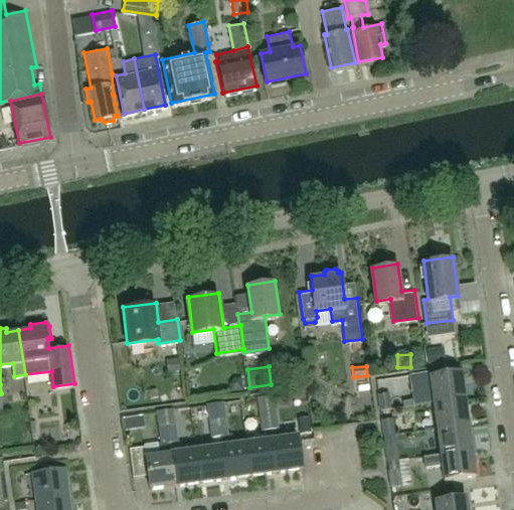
[(461,370),(431,374),(430,374),(432,385),(418,387),(420,402),(434,400),(465,395),(461,370)]
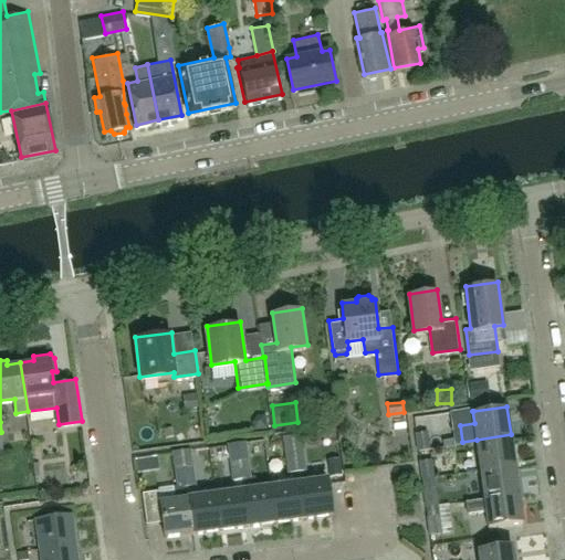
[(417,430),(419,447),(431,445),(429,428),(417,430)]
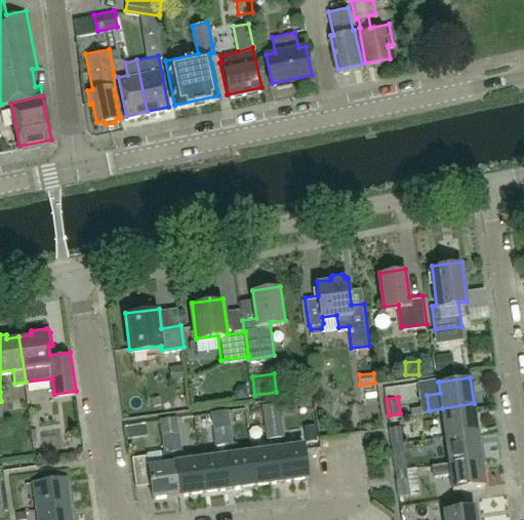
[(265,420),(282,416),(280,400),(264,402),(262,403),(265,420)]
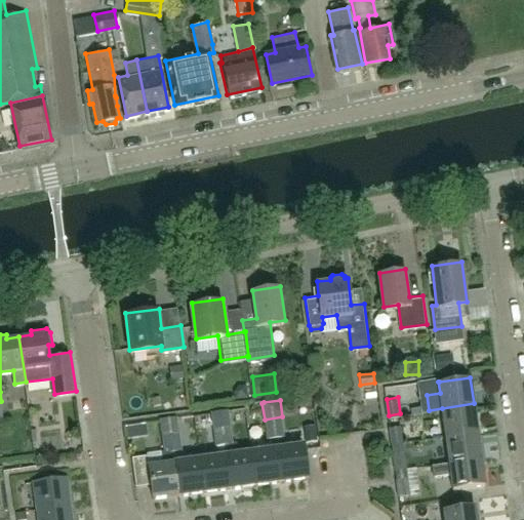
[(446,434),(478,430),(474,403),(442,408),(446,434)]
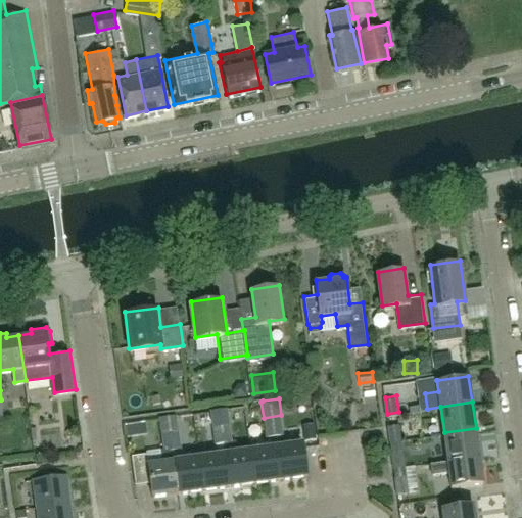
[(211,409),(214,425),(230,423),(228,407),(211,409)]
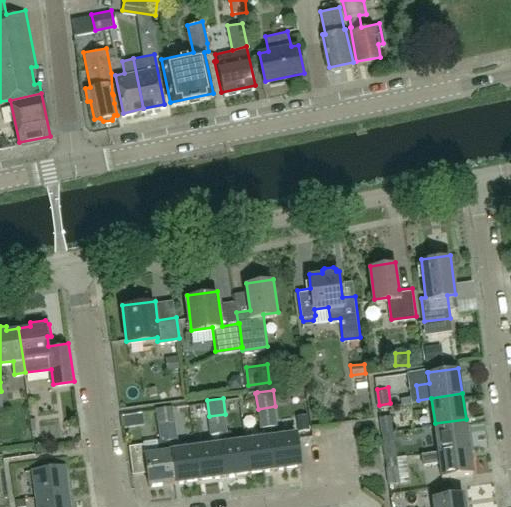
[(159,422),(175,420),(173,404),(157,406),(159,422)]
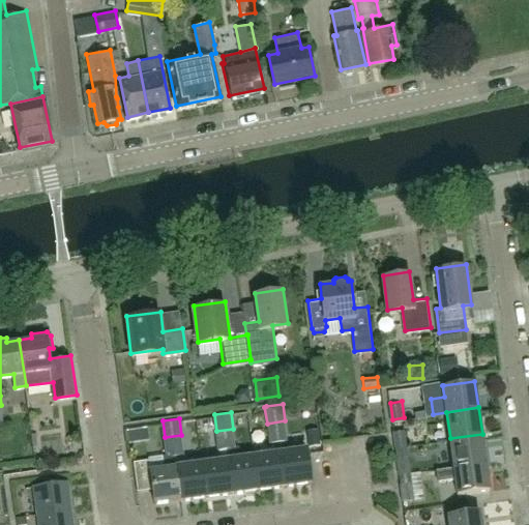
[(269,441),(288,438),(285,420),(267,424),(269,441)]
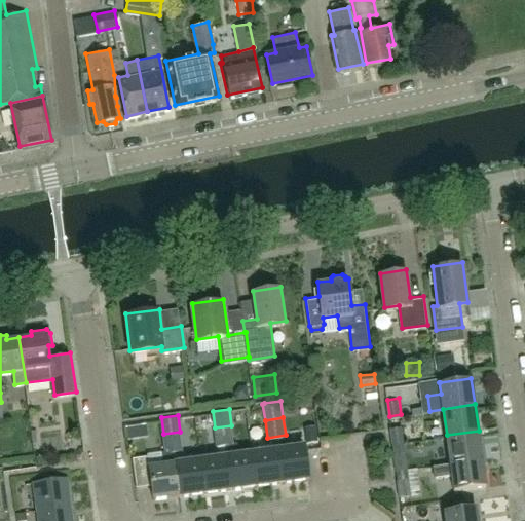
[(391,425),(394,442),(405,441),(402,424),(391,425)]
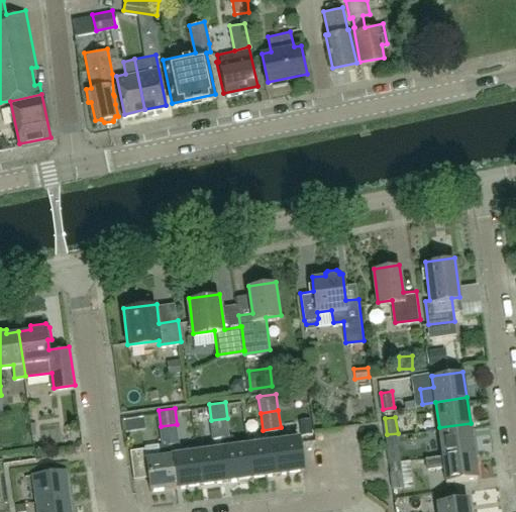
[(213,436),(220,435),(229,433),(227,418),(211,420),(213,436)]
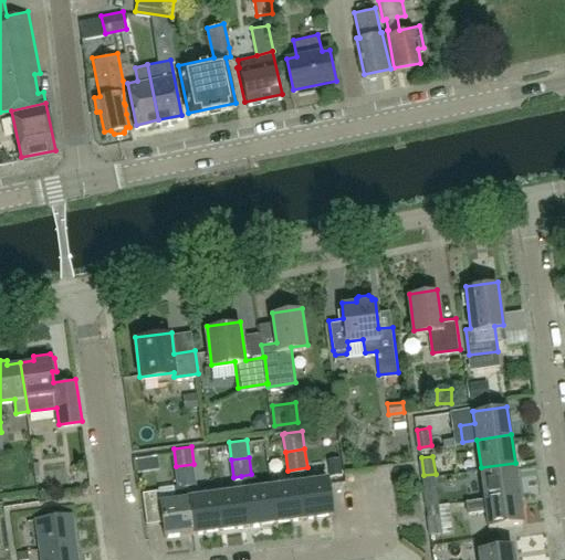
[(485,495),(520,490),(515,463),(481,467),(485,495)]
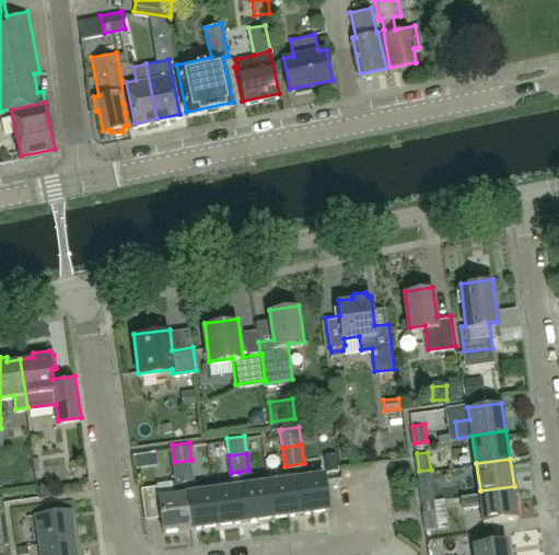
[(194,477),(191,460),(174,462),(176,478),(172,480),(174,494),(160,496),(158,483),(141,485),(146,516),(161,513),(163,529),(190,525),(186,492),(187,492),(186,478),(194,477)]
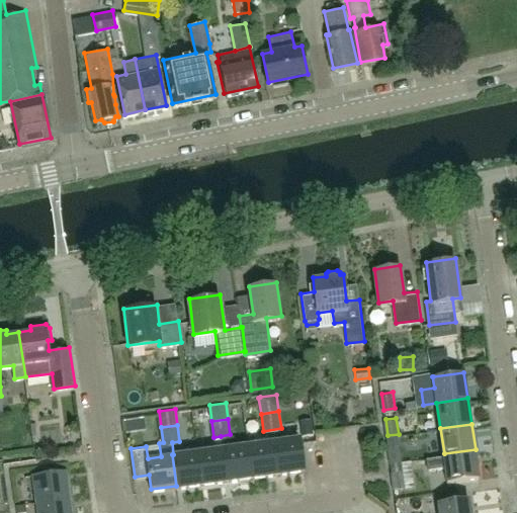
[(227,479),(253,476),(248,444),(236,446),(235,434),(230,434),(221,436),(223,448),(227,479)]
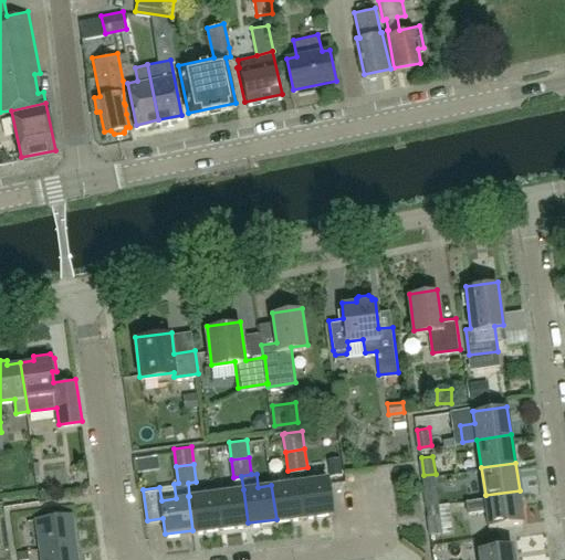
[(299,482),(304,515),(332,511),(327,477),(299,482)]
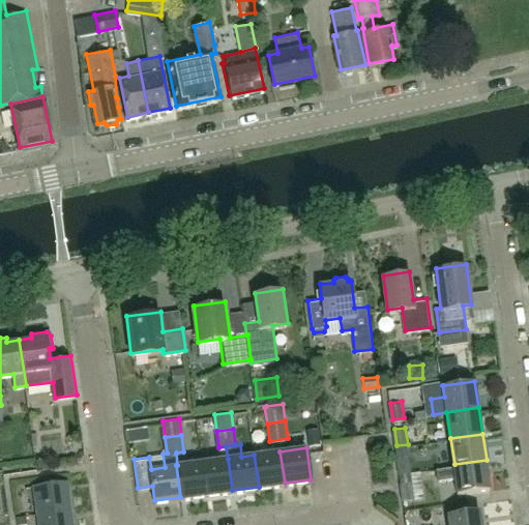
[(280,451),(254,455),(259,487),(285,483),(280,451)]
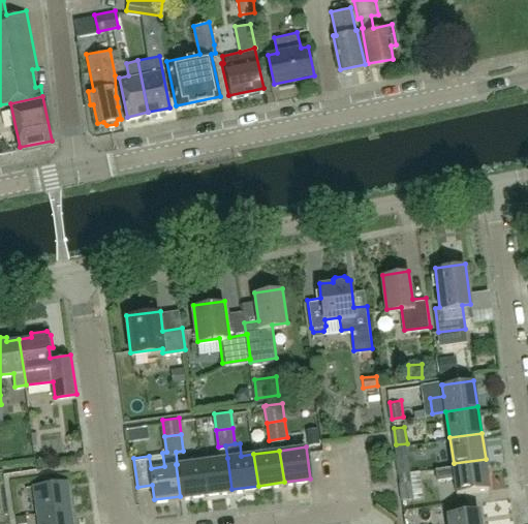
[(399,471),(410,469),(407,453),(397,455),(399,471)]
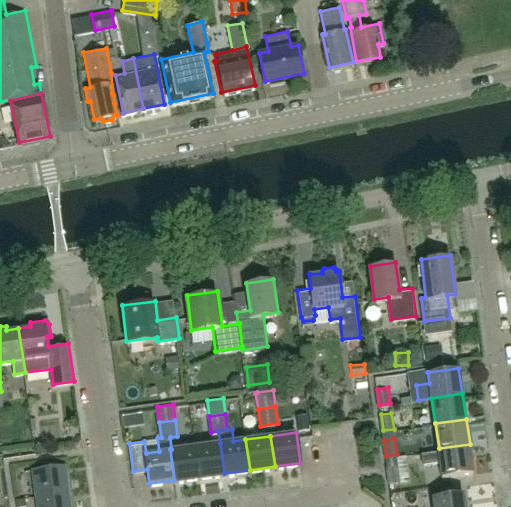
[(195,446),(199,476),(224,473),(220,443),(195,446)]
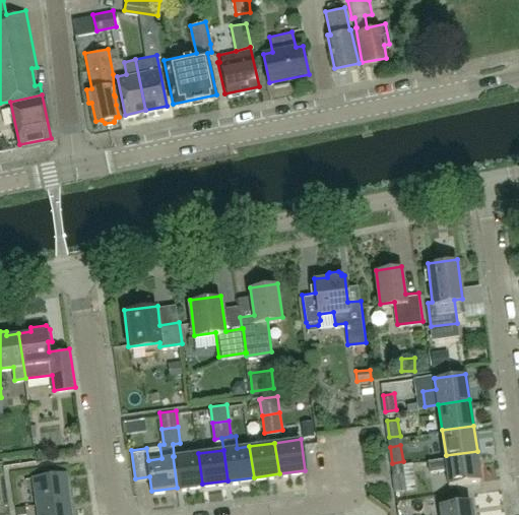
[(431,469),(447,466),(449,481),(480,477),(477,451),(446,455),(430,458),(431,469)]
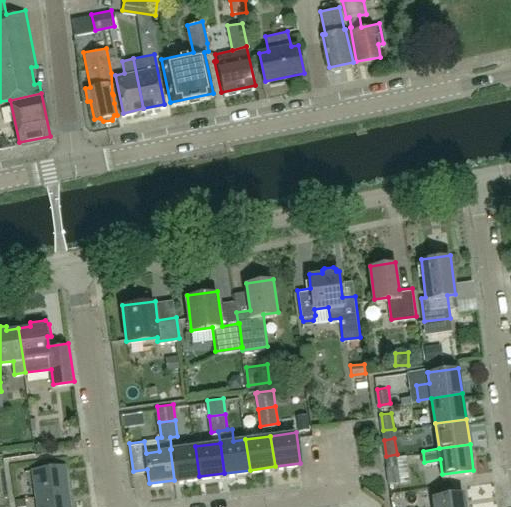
[(195,446),(171,449),(170,449),(174,480),(199,476),(195,446)]
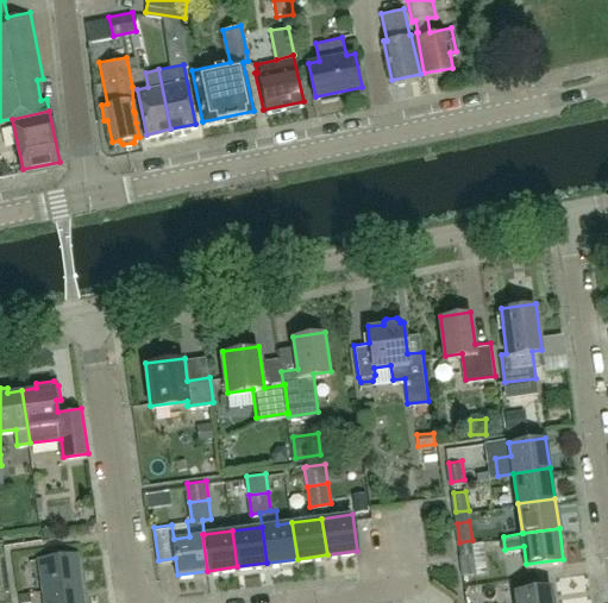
[(477,539),(481,569),(491,567),(489,538),(477,539)]
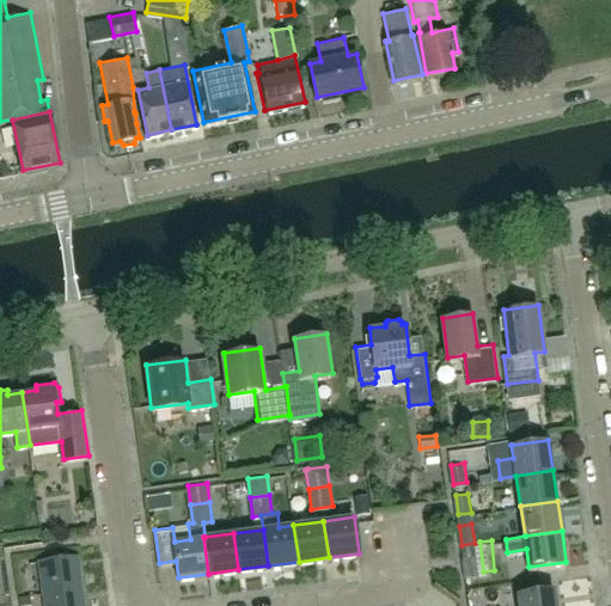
[(475,543),(462,545),(465,575),(478,573),(475,543)]
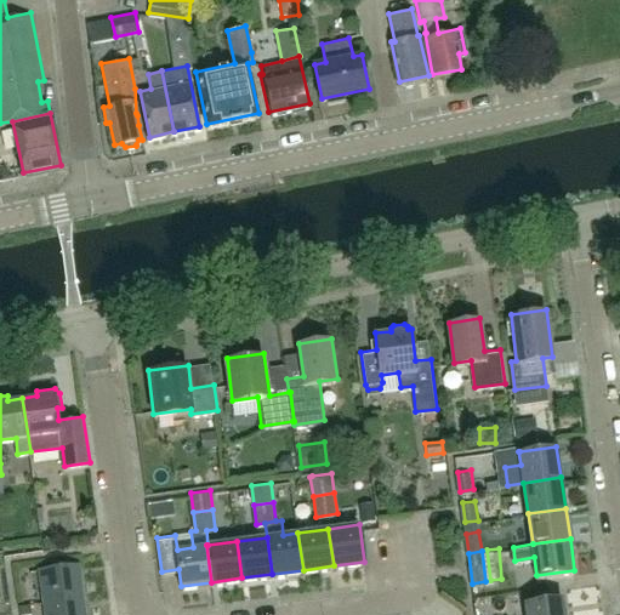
[(44,603),(85,597),(80,564),(39,570),(44,603)]
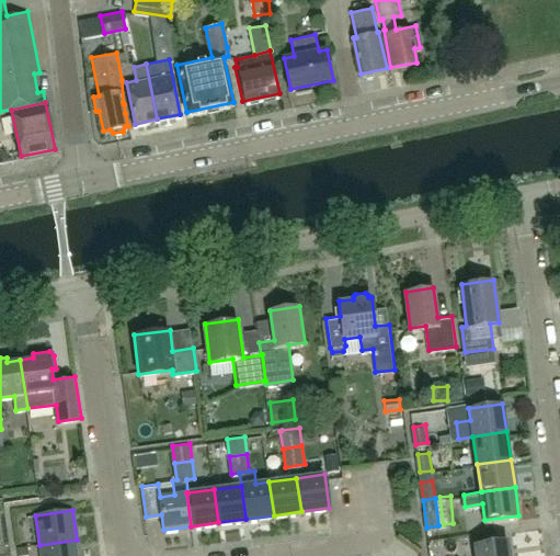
[(78,555),(77,540),(40,545),(41,555),(78,555)]
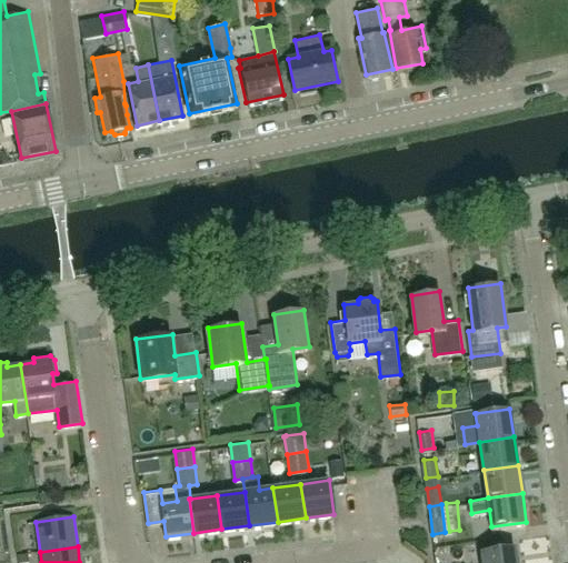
[(482,562),(518,562),(516,546),(481,551),(482,562)]
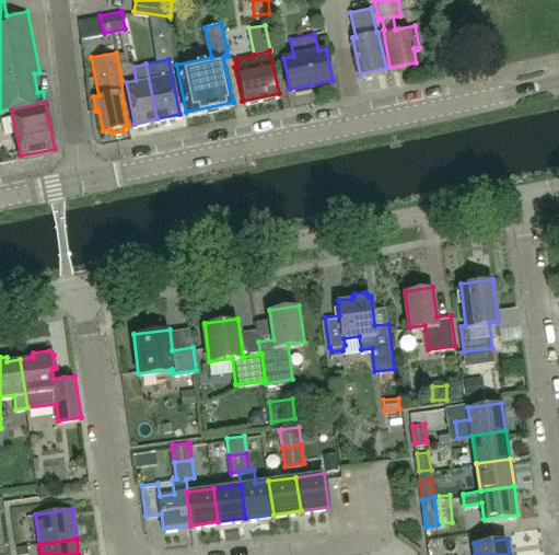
[(470,540),(442,541),(443,553),(470,552),(470,540)]
